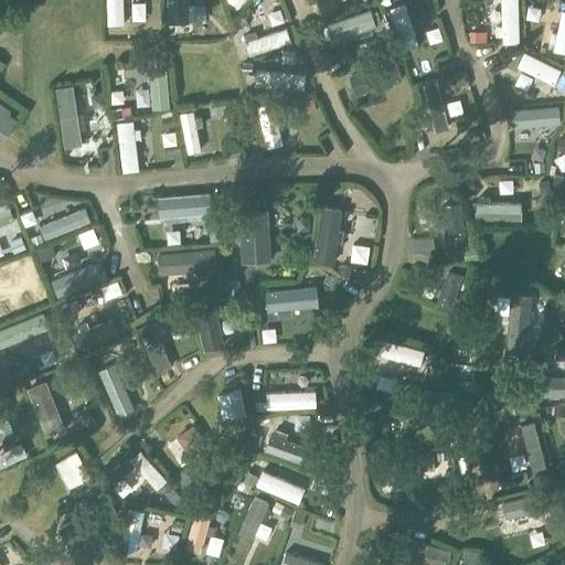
[(107,0),(108,23),(124,22),(123,0),(107,0)]
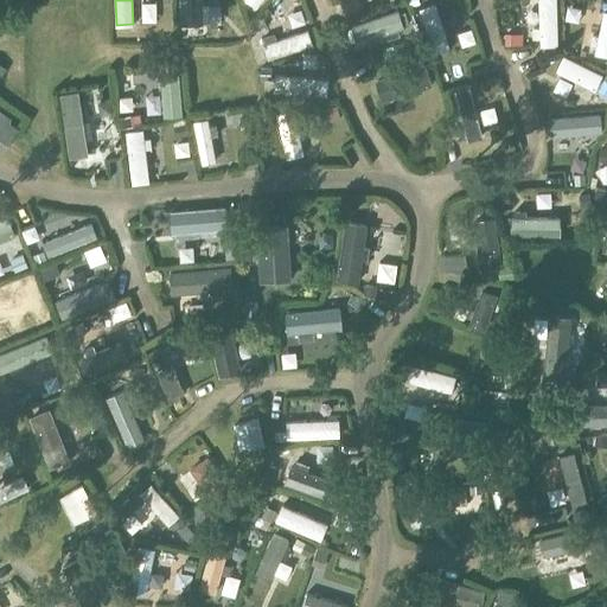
[(200,0),(180,0),(181,23),(202,23),(200,0)]
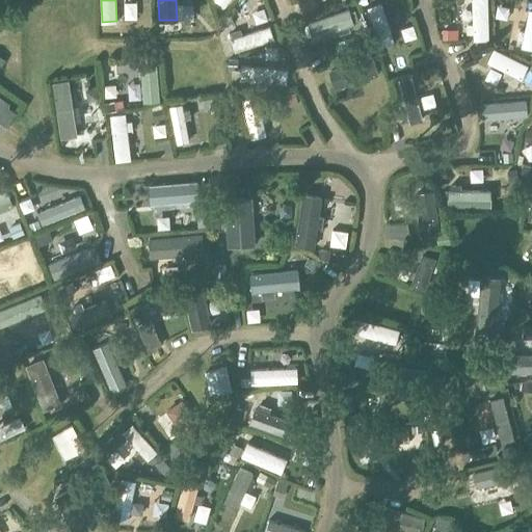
[(488,38),(486,0),(472,0),(473,24),(468,24),(468,32),(473,32),(474,38),(488,38)]
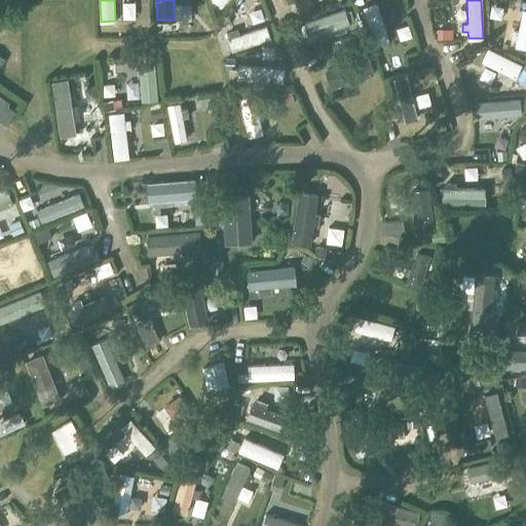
[(364,7),(376,46),(389,42),(377,3),(364,7)]
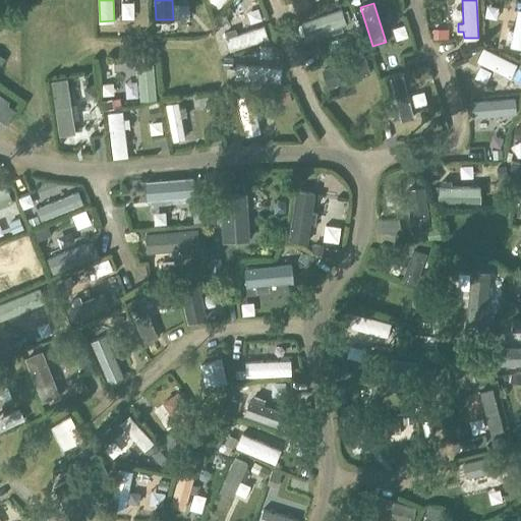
[(341,8),(303,21),(307,36),(346,22),(341,8)]
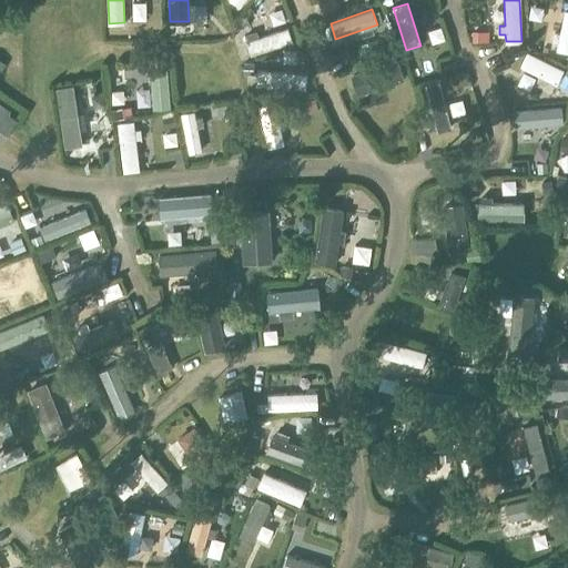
[(567,51),(567,10),(565,10),(560,33),(554,32),(551,42),(558,43),(557,50),(567,51)]
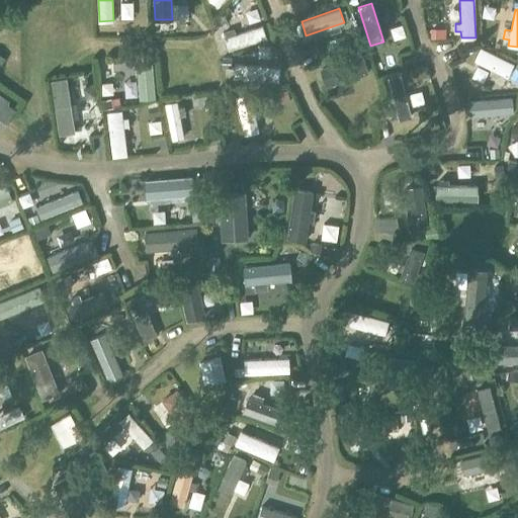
[(225,15),(212,19),(214,26),(227,23),(225,15)]
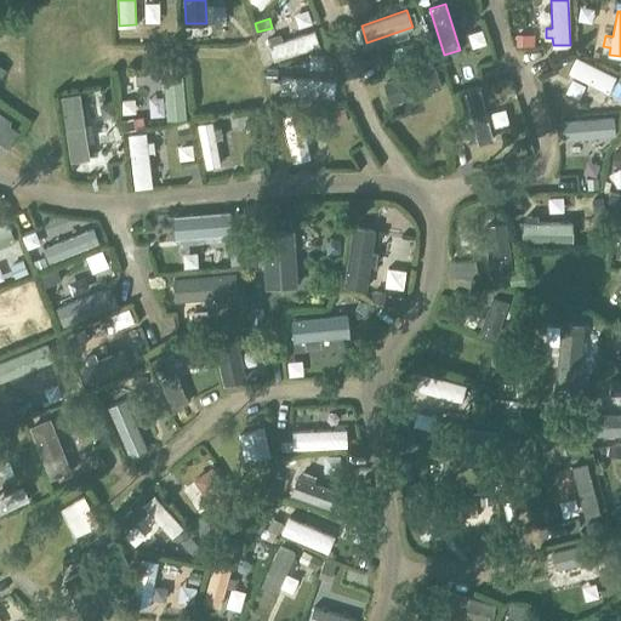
[(279,33),(269,36),(272,45),(269,46),(274,60),(319,45),(314,32),(283,41),(279,33)]
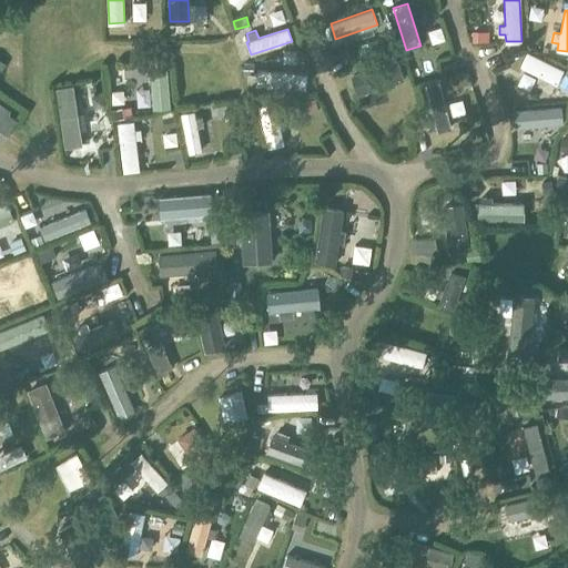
[(472,41),(489,41),(489,30),(472,30),(472,41)]
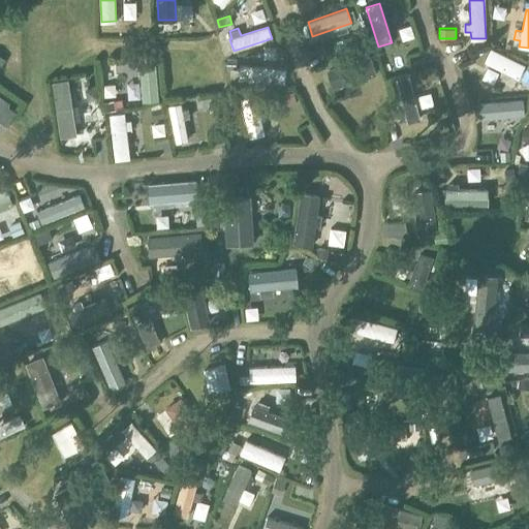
[(369,41),(365,31),(350,35),(353,47),(369,41)]
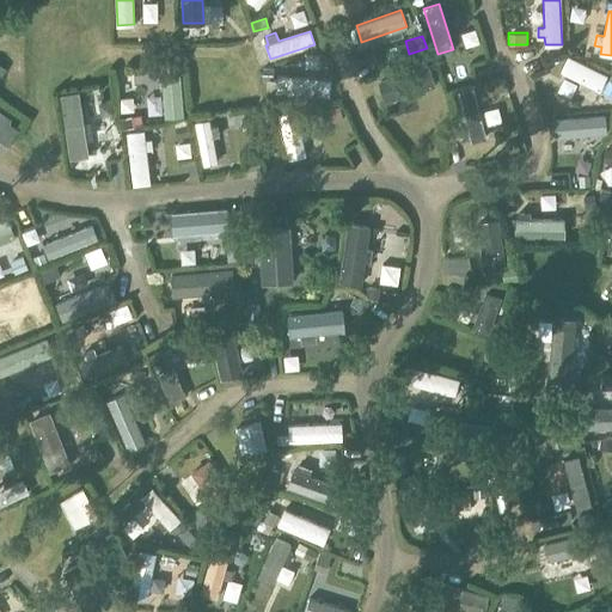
[(587,91),(589,86),(599,90),(606,74),(569,55),(561,71),(582,81),(579,87),(587,91)]
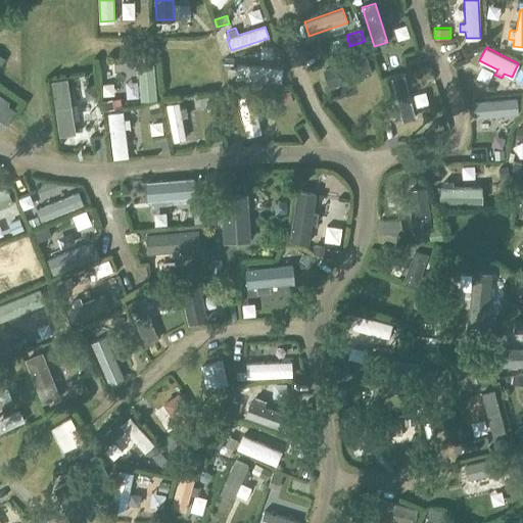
[(142,99),(156,98),(152,51),(138,52),(142,99)]
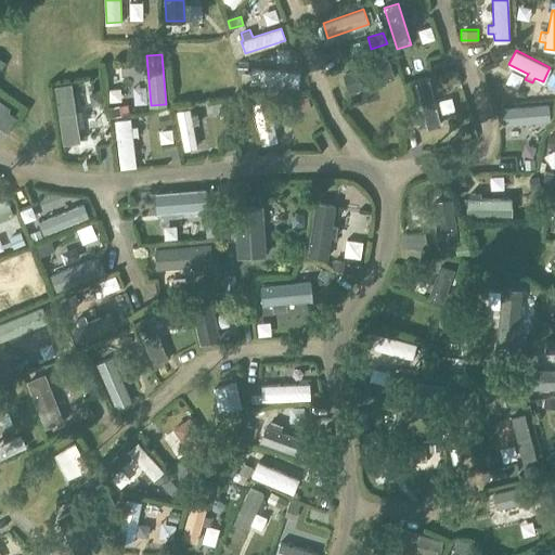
[(395,78),(388,59),(345,72),(351,91),(395,78)]
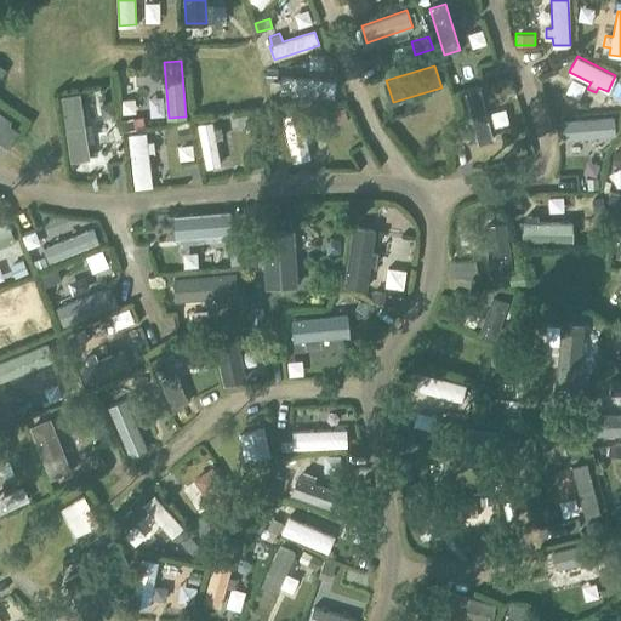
[(266,81),(277,83),(279,69),(267,68),(266,81)]
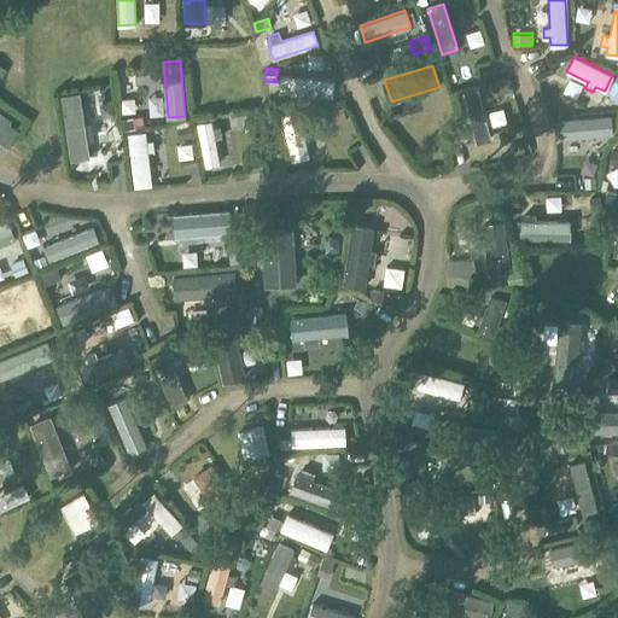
[(281,76),(279,93),(333,99),(334,81),(281,76)]
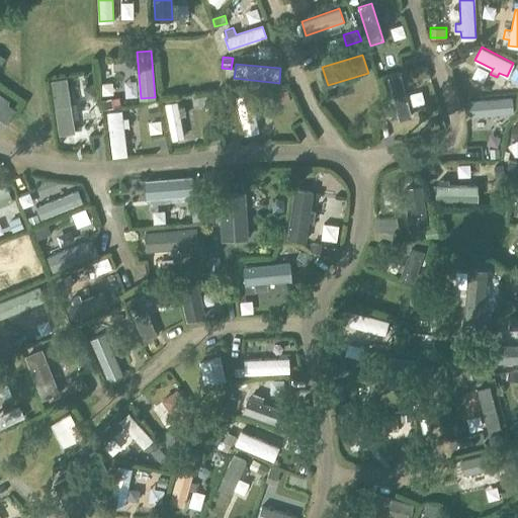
[(412,117),(401,75),(389,78),(400,120),(412,117)]
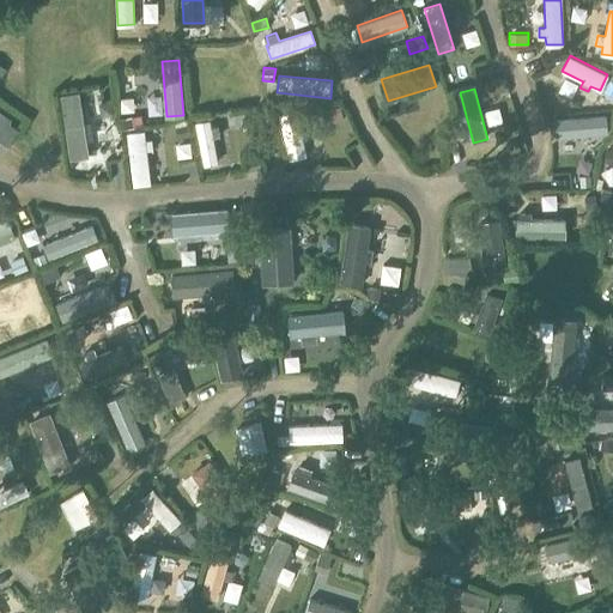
[(61,96),(71,159),(89,156),(79,93),(61,96)]
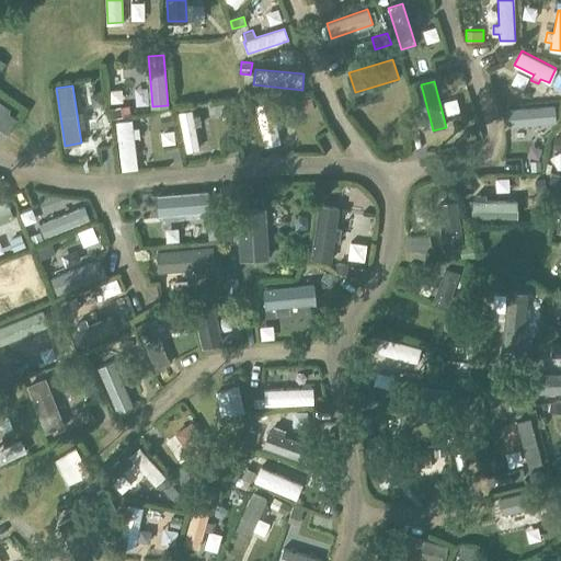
[(105,105),(104,94),(91,95),(92,103),(98,106),(105,105)]
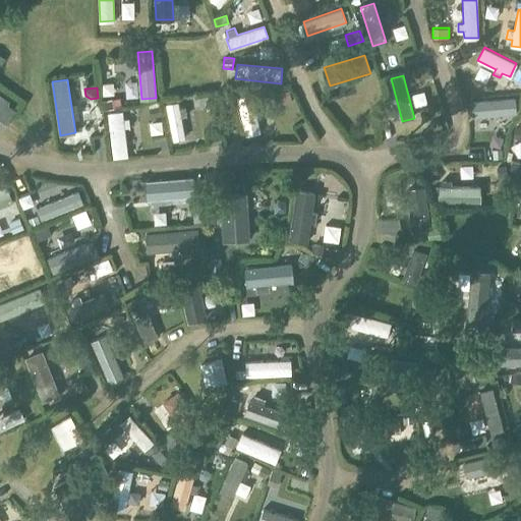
[(289,89),(281,91),(283,100),(291,98),(289,89)]
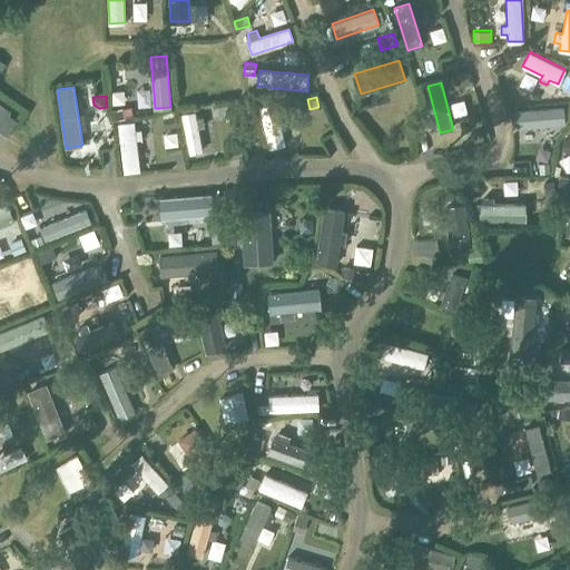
[(269,147),(285,144),(275,102),(261,106),(269,147)]
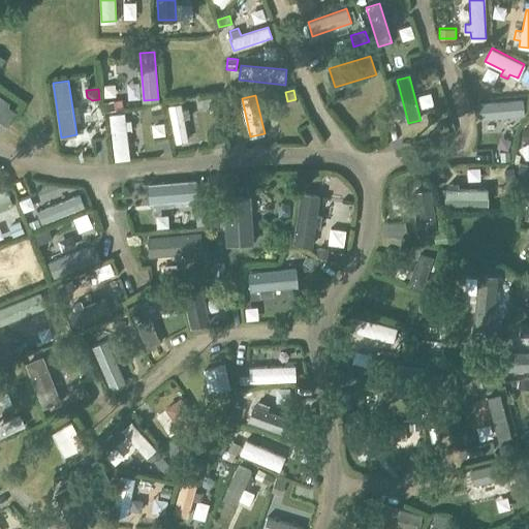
[(0,136),(17,113),(8,107),(11,103),(0,96),(0,136)]
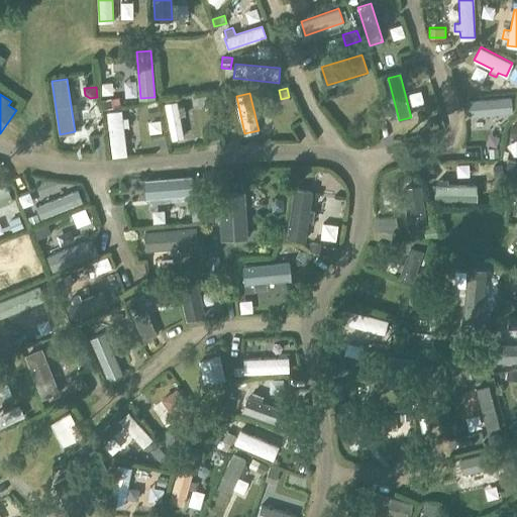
[(508,96),(472,100),(473,116),(510,111),(508,96)]
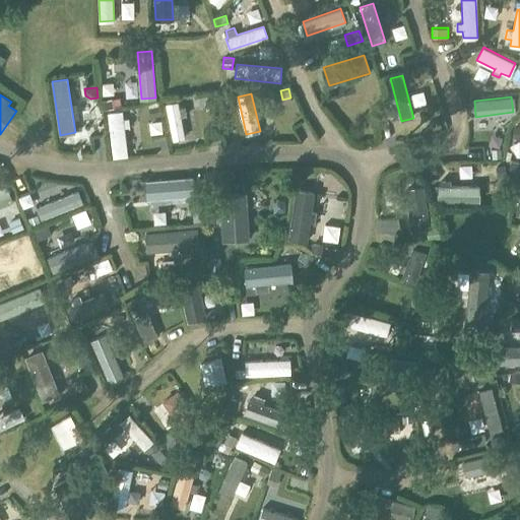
[(103,100),(105,109),(114,107),(113,99),(103,100)]
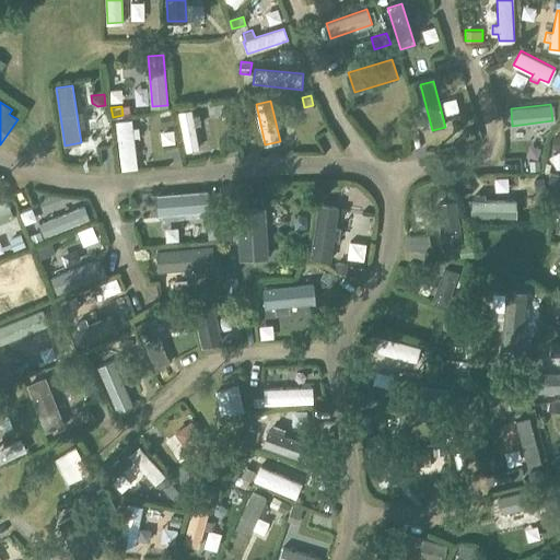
[(198,148),(195,125),(200,124),(198,114),(193,115),(191,109),(178,112),(186,150),(198,148)]
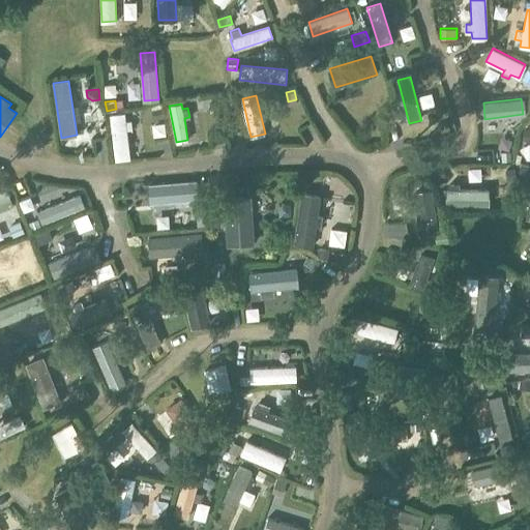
[(152,110),(154,119),(163,117),(160,108),(152,110)]
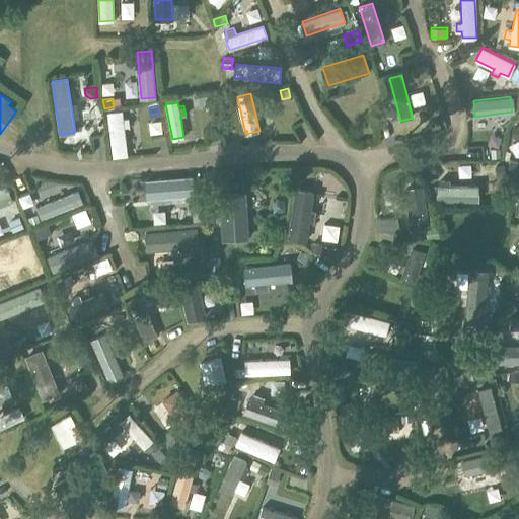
[(128,154),(125,126),(131,126),(130,118),(124,118),(123,109),(108,110),(114,155),(128,154)]
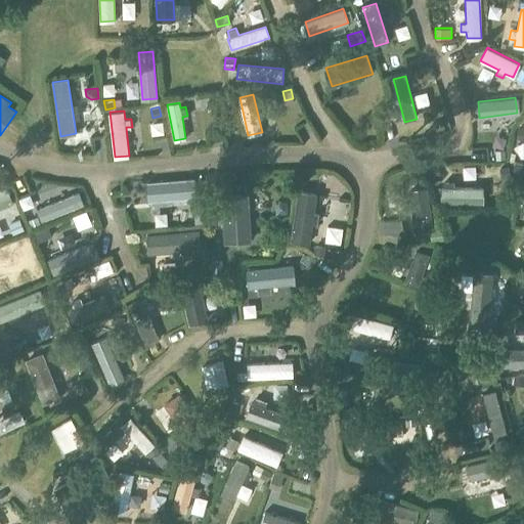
[(505,149),(494,150),(495,160),(506,159),(505,149)]
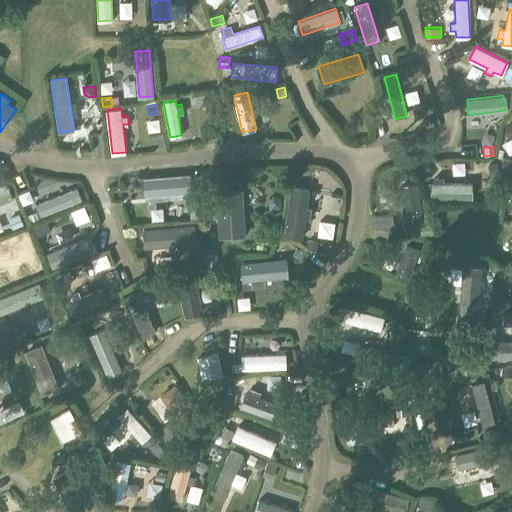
[(474,161),(467,172),(479,179),(486,168),(474,161)]
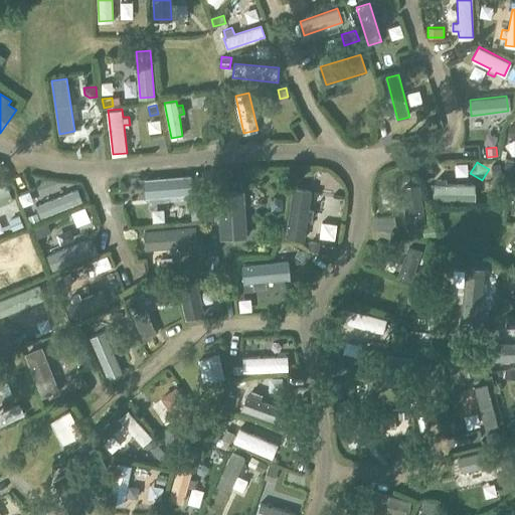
[(147,197),(194,193),(192,176),(145,180),(147,197)]
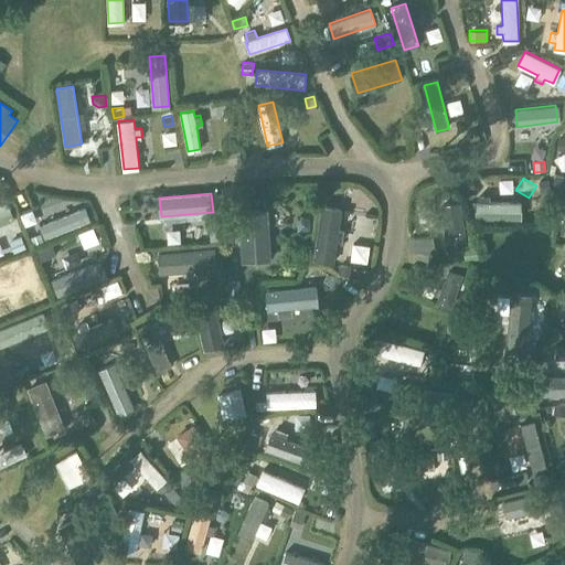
[(475,216),(520,217),(520,200),(475,199),(475,216)]
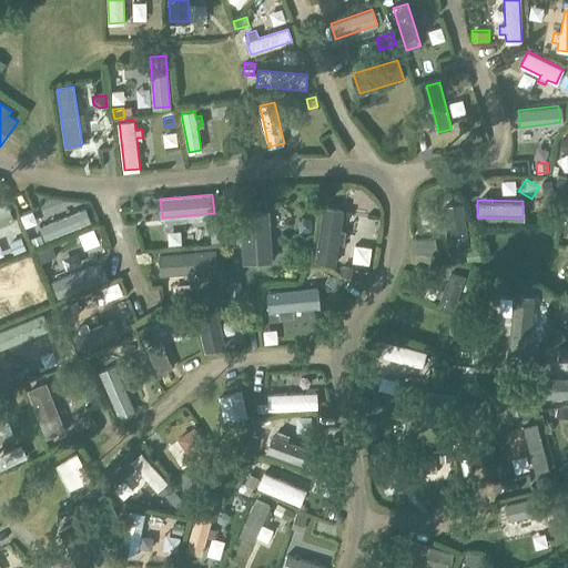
[(0,226),(14,221),(8,203),(0,206),(0,226)]
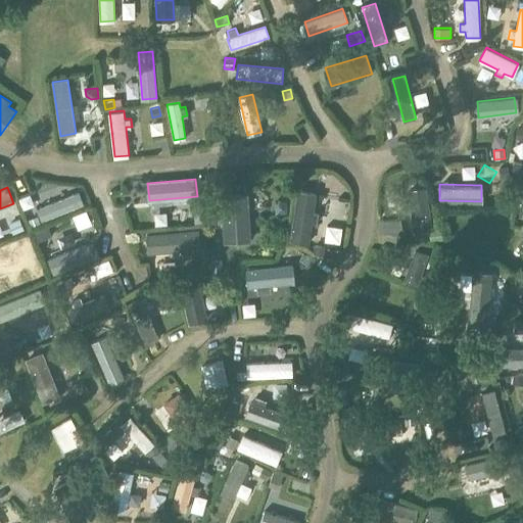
[(408,190),(410,201),(405,201),(407,212),(411,211),(414,232),(431,229),(425,188),(408,190)]
